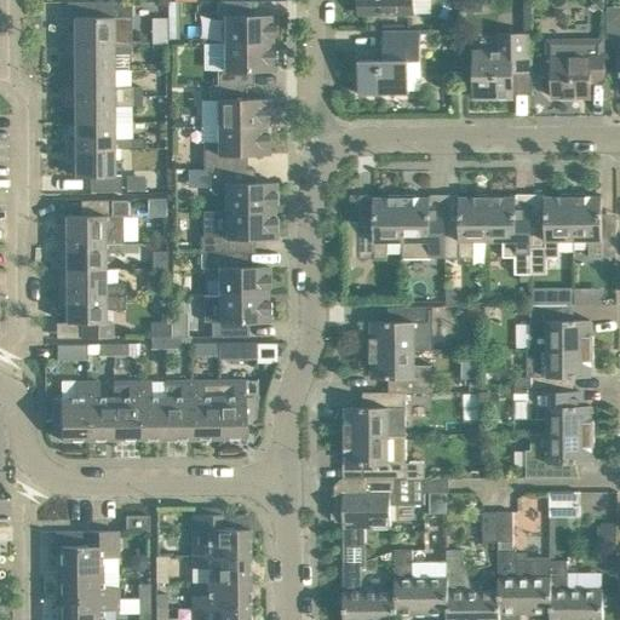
[(224,44),(275,42),(275,16),(247,16),(247,0),(217,1),(217,16),(224,16),(224,44)]
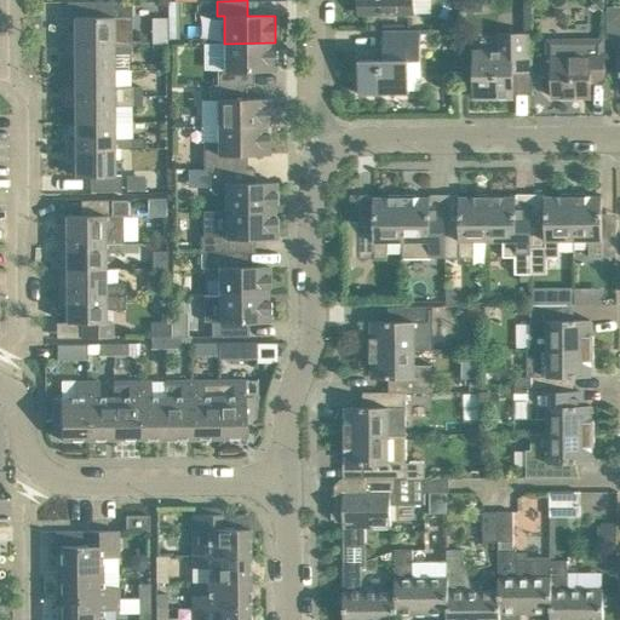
[(359,0),(360,13),(384,13),(413,13),(413,0),(359,0)]
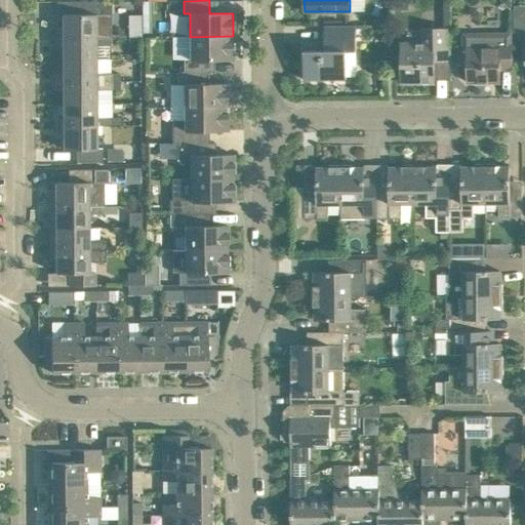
[(408,0),(390,0),(391,9),(408,9),(408,0)]
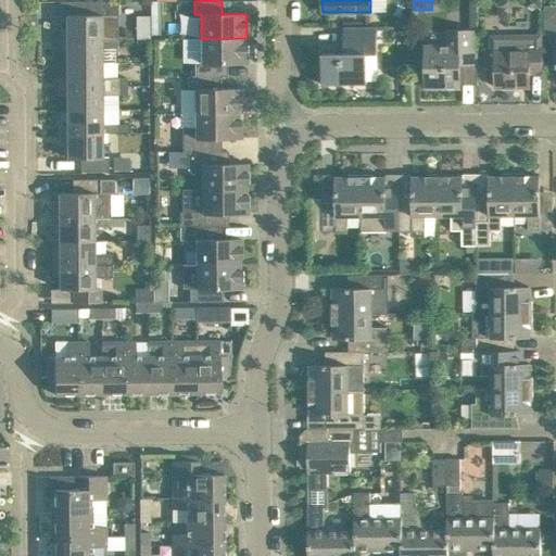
[(541,0),(531,0),(542,10),(541,0)]
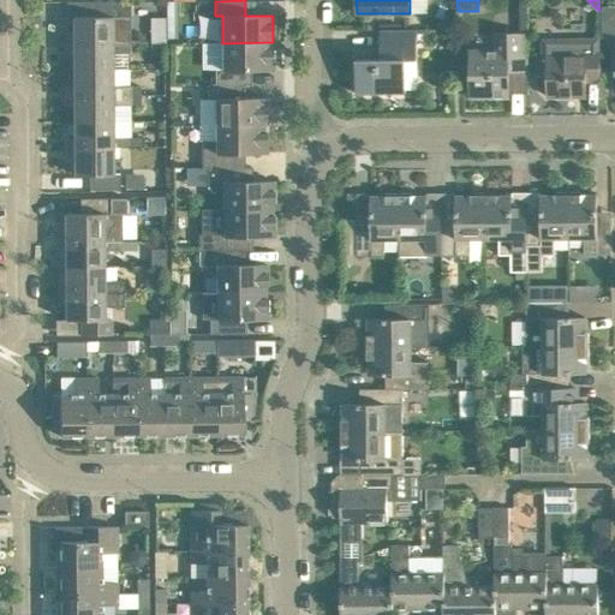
[(130,43),(130,1),(88,3),(88,17),(73,17),(73,33),(65,34),(65,43),(130,43)]
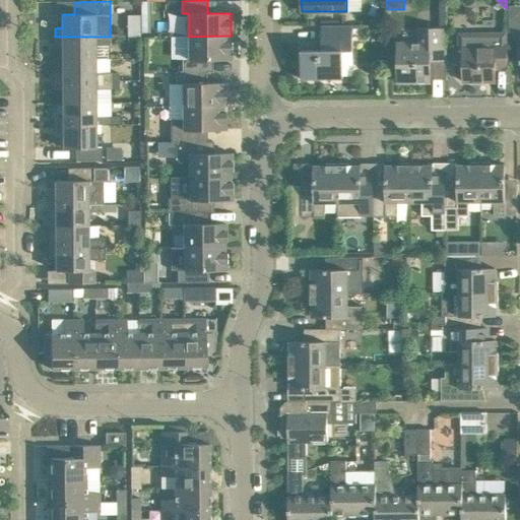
[(140,30),(140,20),(131,20),(132,31),(140,30)]
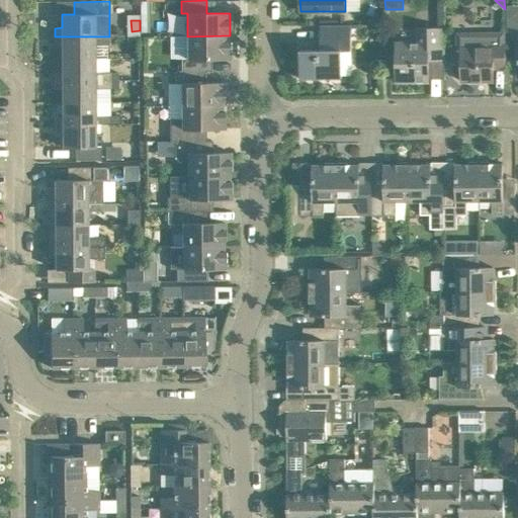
[(517,22),(508,22),(508,31),(517,30),(517,22)]
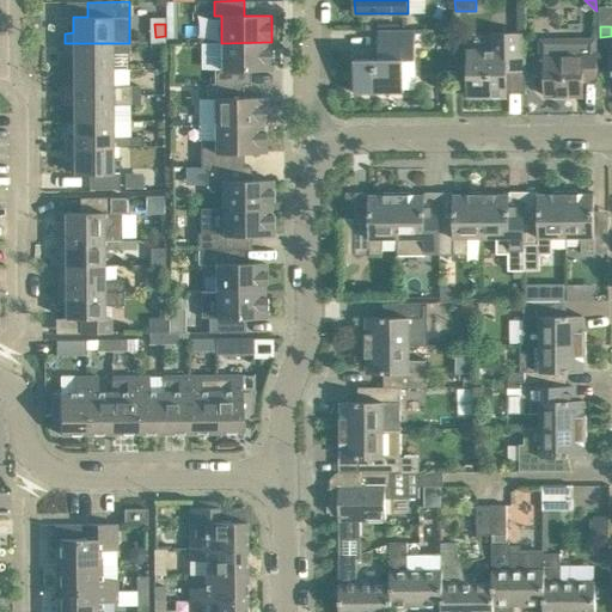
[(415,29),(378,29),(378,59),(355,59),(355,92),(404,92),(404,59),(416,59),(415,29)]
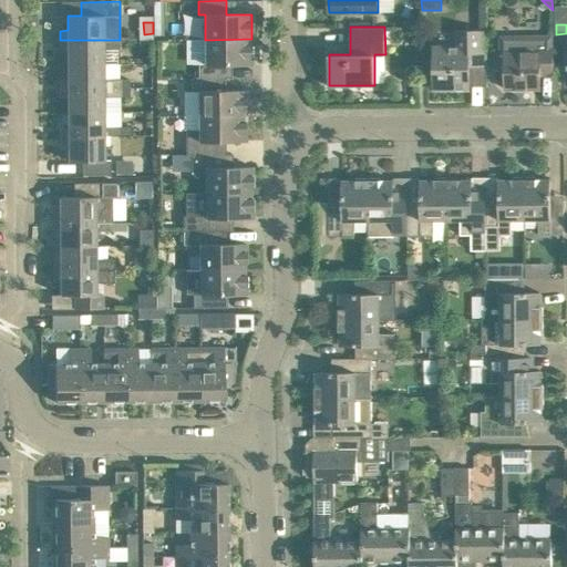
[(434,59),(422,59),(423,78),(434,78),(434,90),(470,89),(470,65),(487,65),(487,43),(487,30),(481,30),(456,30),(456,47),(434,47),(434,59)]
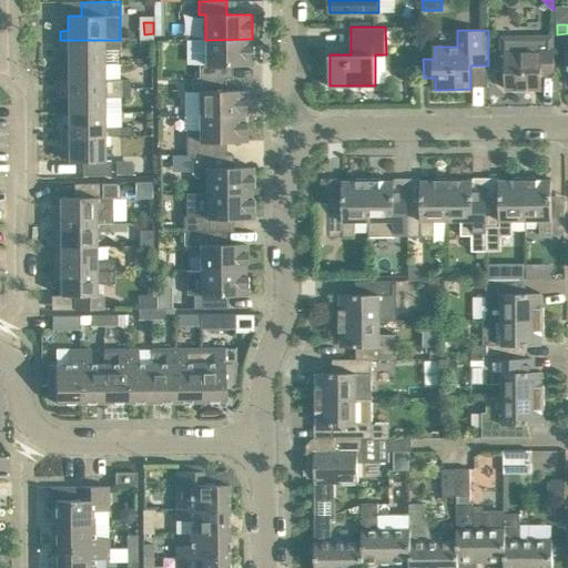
[(506,42),(500,42),(500,73),(506,72),(506,89),(541,89),(541,74),(555,74),(555,52),(555,36),(540,36),(540,41),(506,42)]
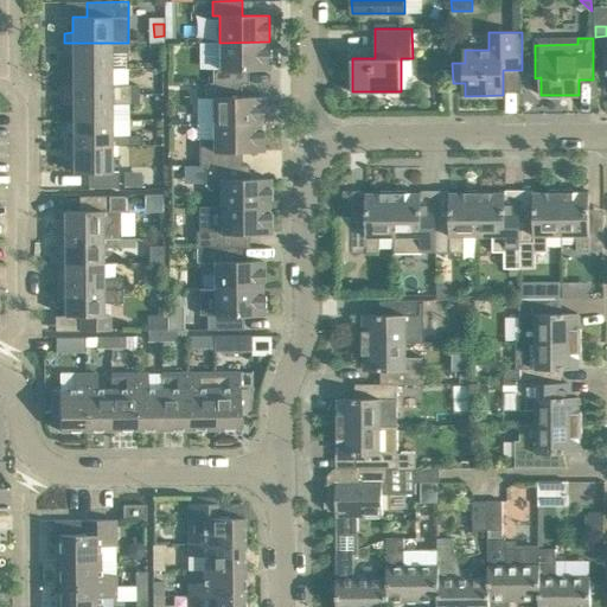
[(205,83),(197,83),(197,84),(236,84),(243,83),(243,69),(269,69),(269,42),(219,43),(219,49),(219,69),(212,69),(212,83),(205,83)]
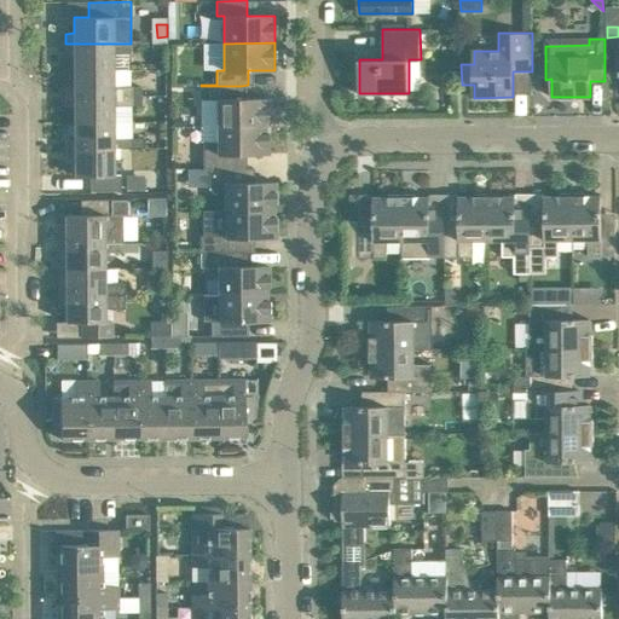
[(131,44),(65,44),(65,56),(74,56),(74,70),(114,70),(114,55),(132,55),(132,45),(131,45),(131,44)]
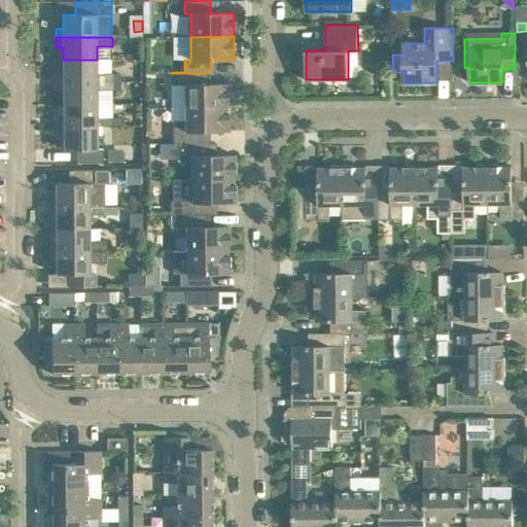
[(120,73),(112,74),(97,74),(97,60),(63,60),(63,73),(57,73),(57,82),(120,81),(120,73)]
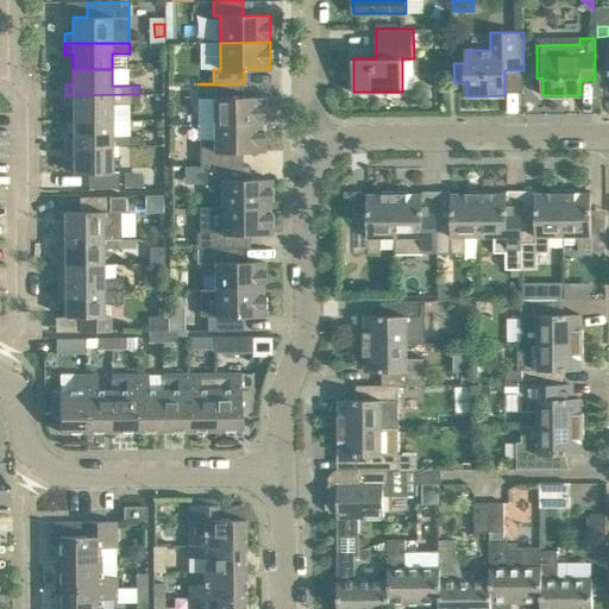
[(237,85),(198,85),(198,99),(206,98),(213,98),(213,125),(264,124),(264,98),(237,98),(237,85)]
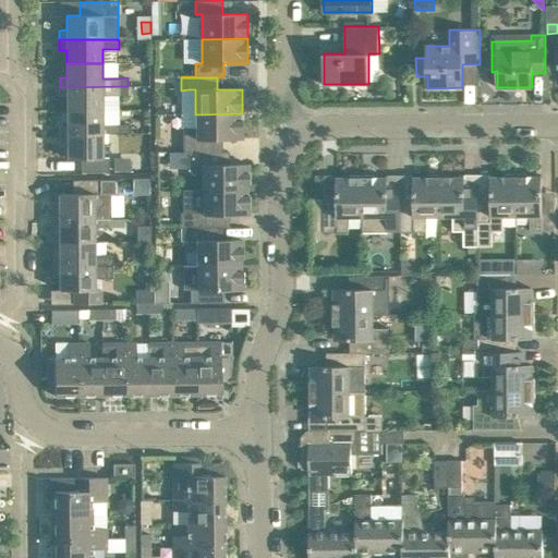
[(119,96),(119,95),(128,95),(128,86),(60,87),(60,96),(67,96),(67,110),(102,110),(102,96),(119,96)]
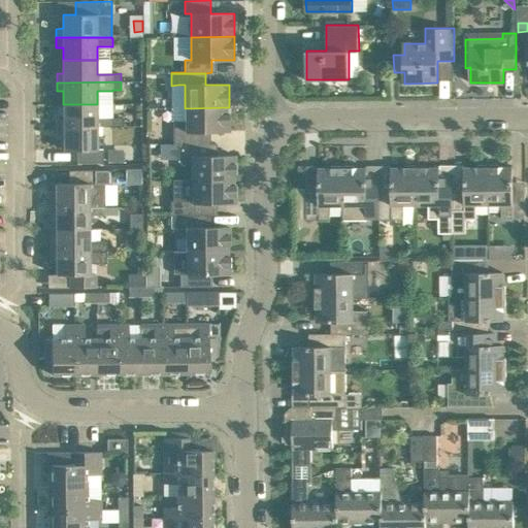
[(120,126),(120,118),(97,118),(97,104),(63,104),(63,119),(57,119),(57,127),(97,127),(112,127),(112,126),(120,126)]
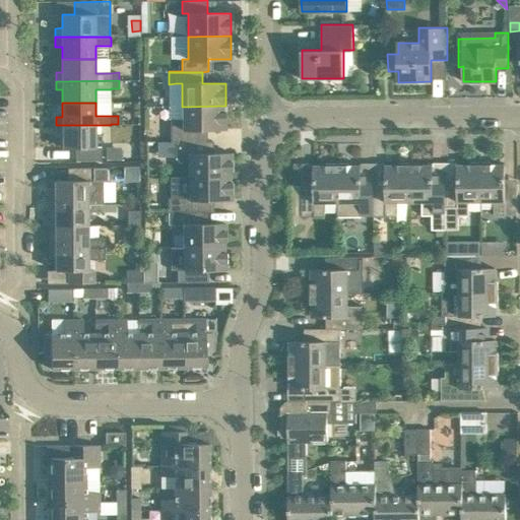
[(225,129),(225,106),(182,107),(168,107),(168,119),(171,119),(171,142),(177,142),(202,142),(202,141),(202,129),(225,129)]
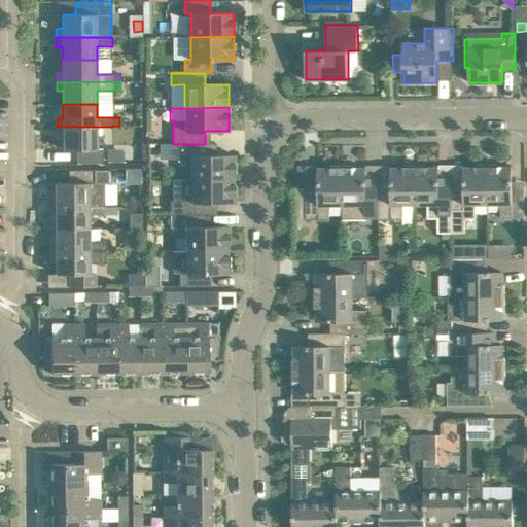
[(76,163),(97,163),(103,163),(103,149),(97,149),(97,127),(57,127),(57,135),(64,135),(64,150),(76,150),(76,163)]
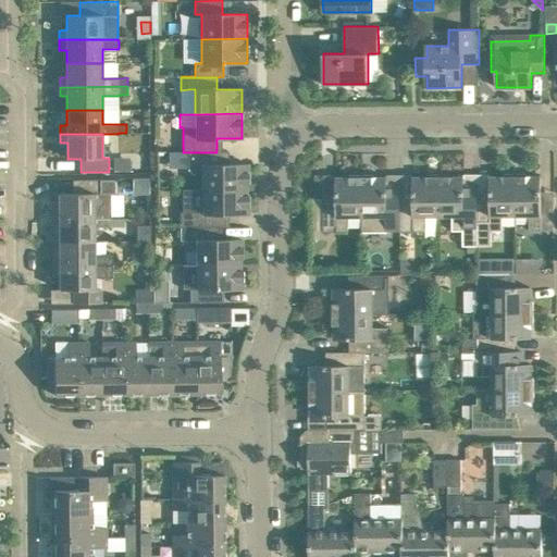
[(224,164),(223,151),(217,151),(217,152),(189,152),(189,170),(194,174),(202,174),(202,189),(248,188),(248,164),(224,164)]
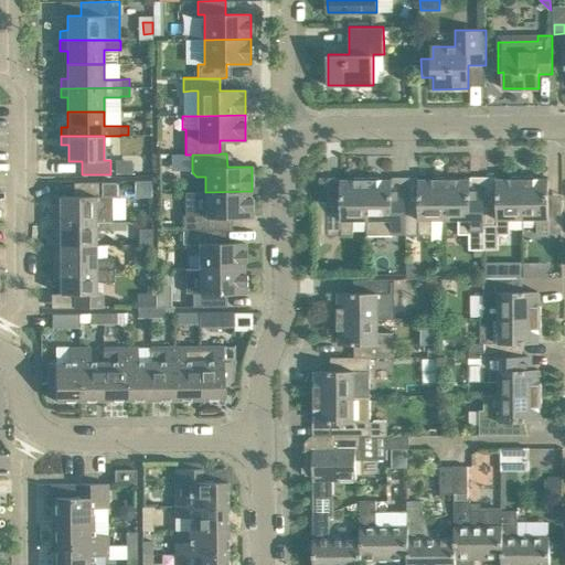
[(115,173),(131,173),(131,160),(115,160),(115,173)]
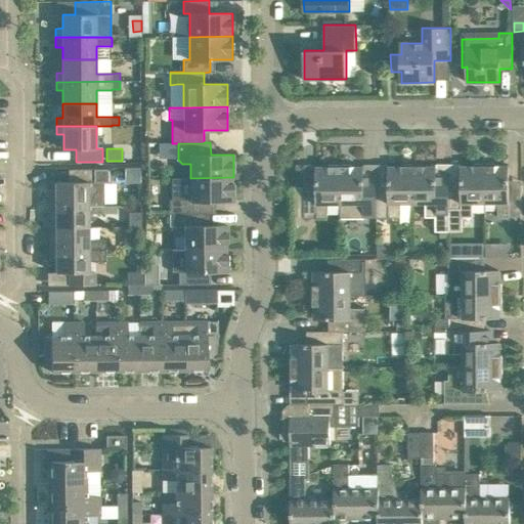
[(389,186),(377,186),(377,217),(400,217),(400,203),(412,203),(412,164),(402,164),(401,167),(389,167),(389,186)]
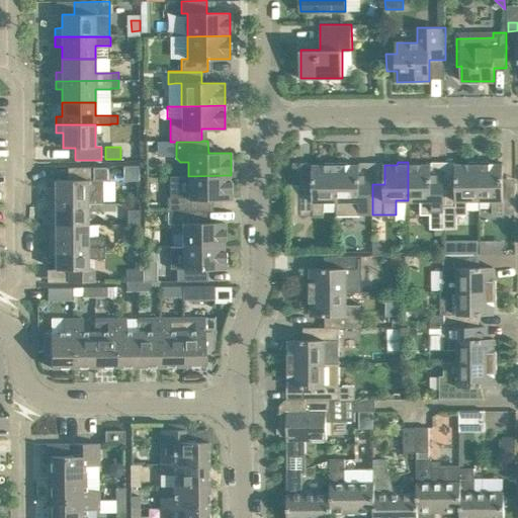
[(419,162),(408,162),(408,200),(421,200),(421,214),(431,214),(431,229),(443,229),(443,184),(432,184),(432,165),(420,165),(419,162)]
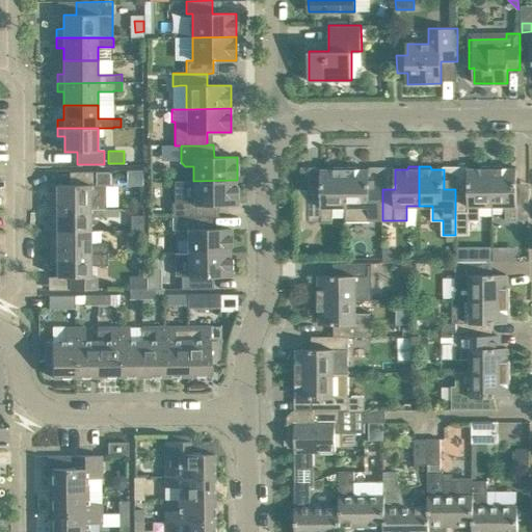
[(468,188),(455,189),(455,235),(470,235),(470,220),(480,220),(479,206),(493,206),(491,166),(481,166),(480,168),(468,168),(468,188)]
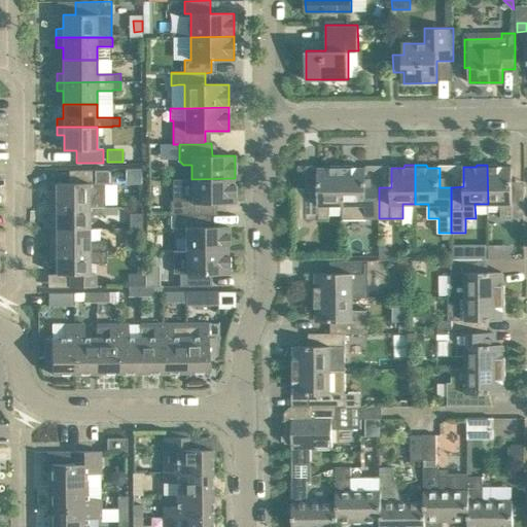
[(499,165),(487,165),(488,204),(501,204),(501,218),(504,218),(525,218),(524,186),(512,186),(512,167),(500,167),(499,165)]
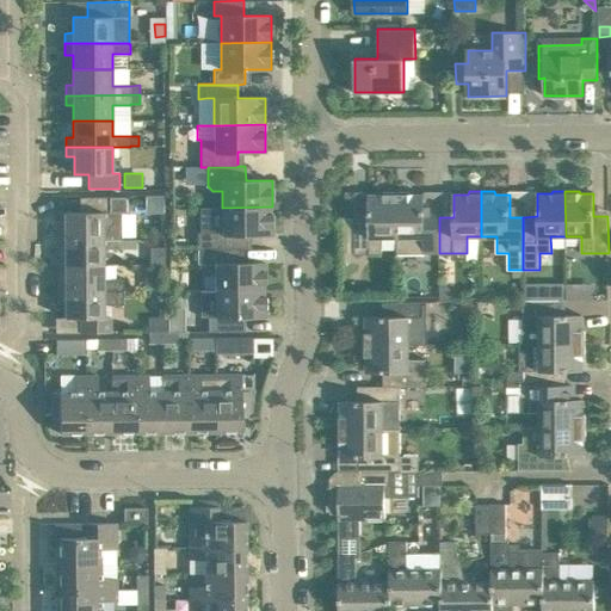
[(369,217),(355,217),(355,254),(378,254),(382,254),(382,238),(397,238),(397,192),(384,192),(383,195),(369,196),(369,217)]
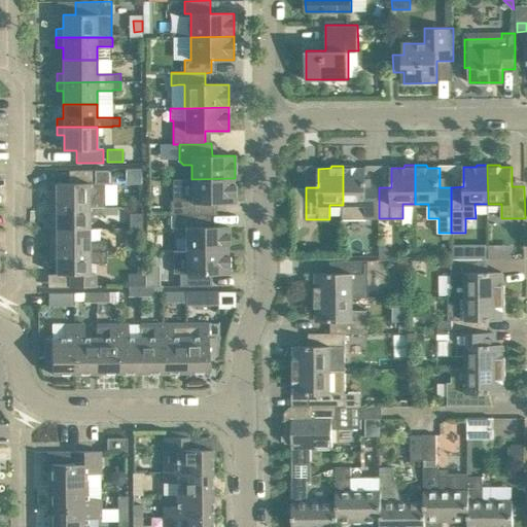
[(352,166),(343,166),(343,205),(343,219),(355,219),(379,218),(379,187),(366,187),(366,168),(353,168),(352,166)]
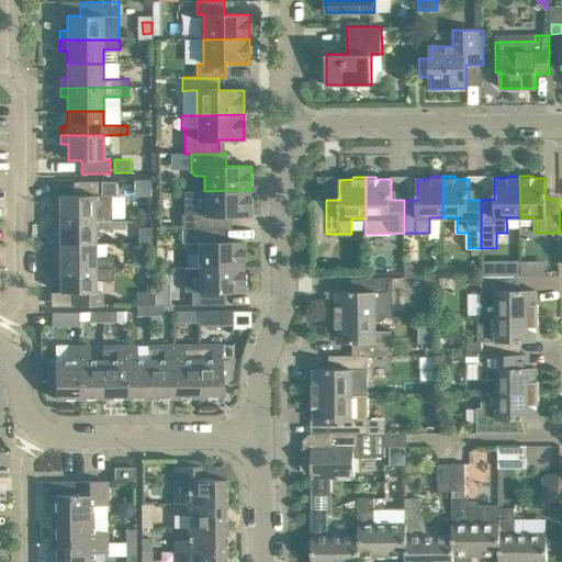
[(136,194),(152,193),(152,179),(136,179),(136,194)]
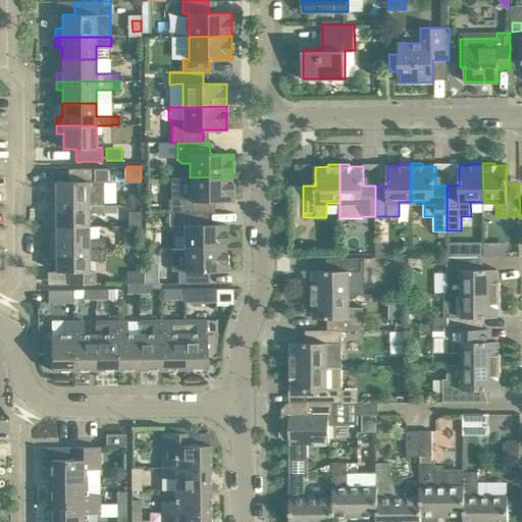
[(88,205),(103,205),(103,183),(107,183),(107,168),(68,168),(68,181),(55,181),(55,196),(49,196),(49,204),(88,204),(88,205)]
